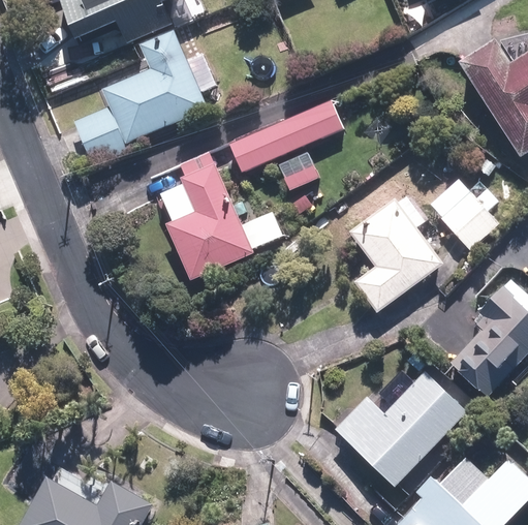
[(53,0),(68,43),(114,27),(121,47),(168,29),(160,8),(175,3),(174,0),(53,0)]
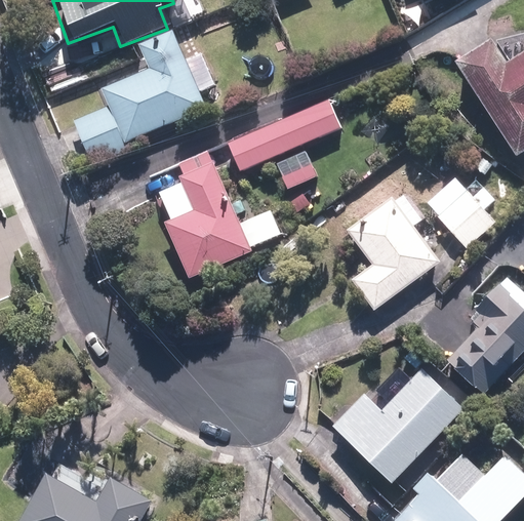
[(72,122),(93,166),(131,148),(128,141),(206,104),(200,91),(215,84),(202,54),(194,57),(188,45),(182,48),(173,33),(138,49),(147,67),(101,89),(108,105),(72,122)]
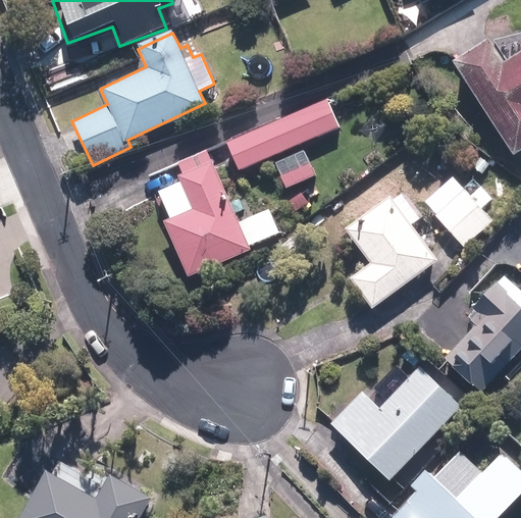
[(480,41),(449,61),(511,158),(520,152),(520,52),(497,67),(480,41)]
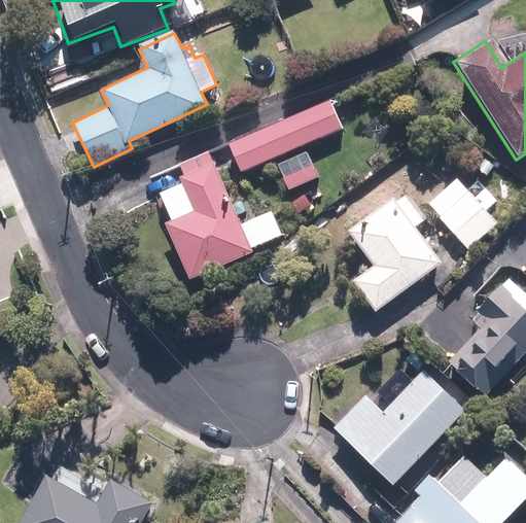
[(328,99),(226,144),(239,173),(341,128),(328,99)]
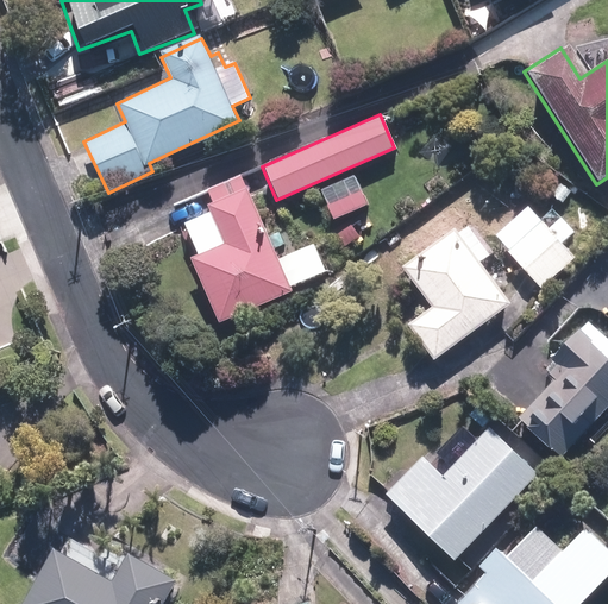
[(357,170),(318,189),(332,221),(373,202),(357,170)]
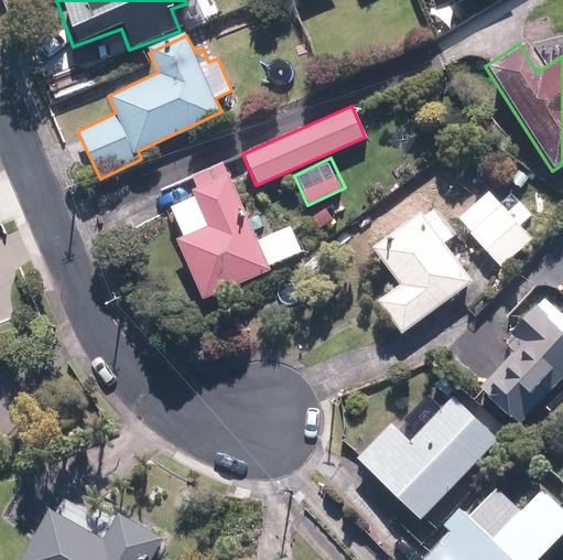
[(269,264),(301,249),(290,224),(258,238),(252,228),(268,222),(262,210),(246,217),(220,161),(190,174),(197,191),(170,203),(184,237),(175,240),(202,301),(271,270),(269,264)]
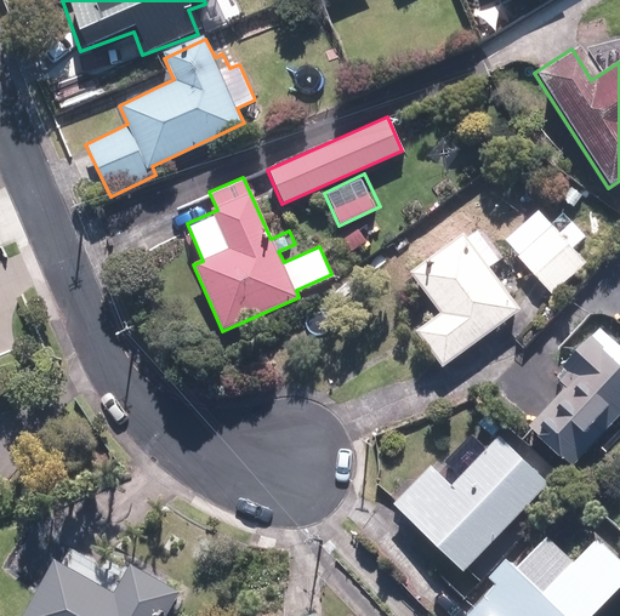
[(591,200),(569,180),(555,195),(576,216),(591,200)]
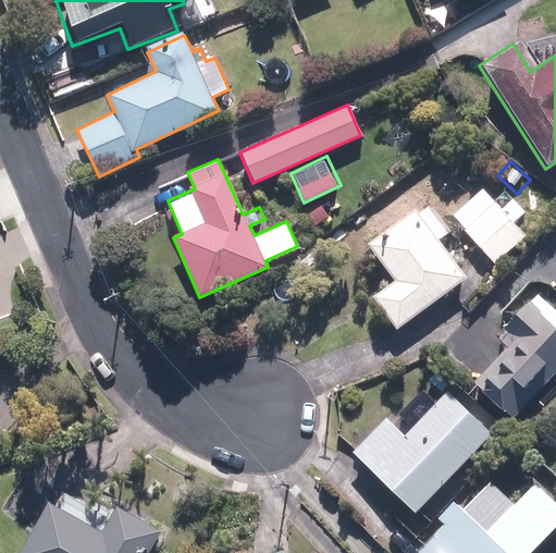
[(483,187),(453,213),(497,265),(529,236),(516,221),(527,211),(515,197),(502,209),(483,187)]
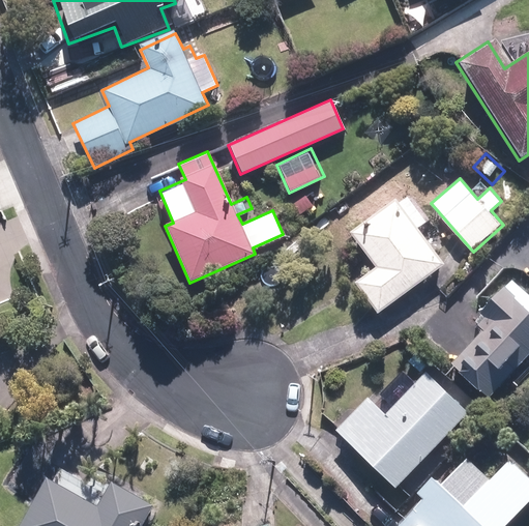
[(311,191),(284,207),(292,222),(320,205),(311,191)]
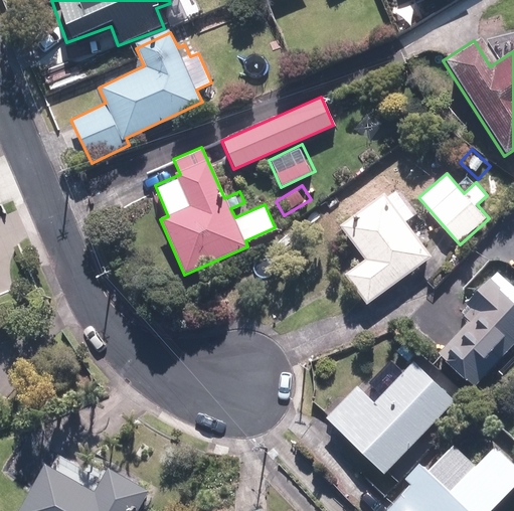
[(364,306),(427,259),(401,224),(415,214),(397,190),(384,200),(380,194),(339,225),(357,249),(341,262),(349,273),(343,278),(364,306)]
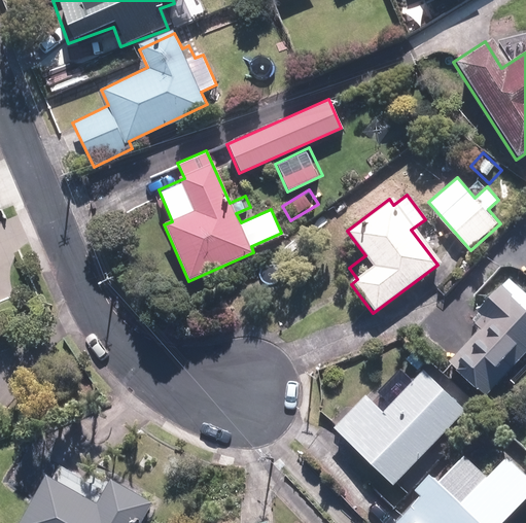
[(479,397),(525,349),(525,291),(506,273),(479,301),(485,307),(470,321),(479,330),(446,363),(479,397)]
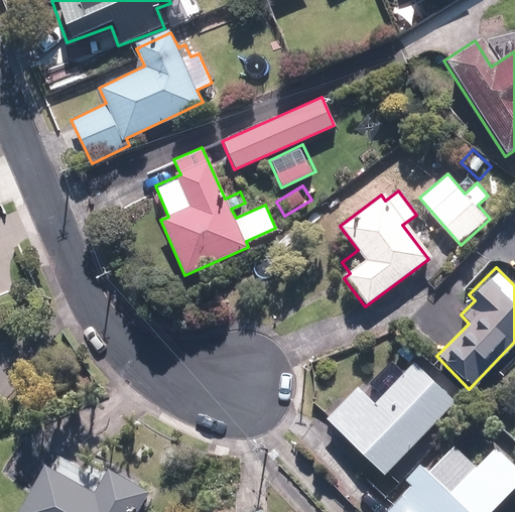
[(394,367),(369,392),(361,384),(326,419),(384,476),(456,402),(414,361),(401,374),(394,367)]
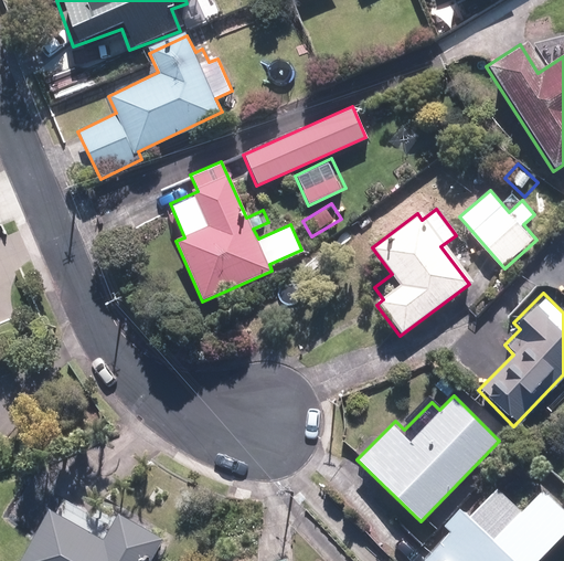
[(147,560),(160,539),(117,516),(103,542),(52,515),(63,493),(28,474),(6,515),(36,530),(20,560),(147,560)]
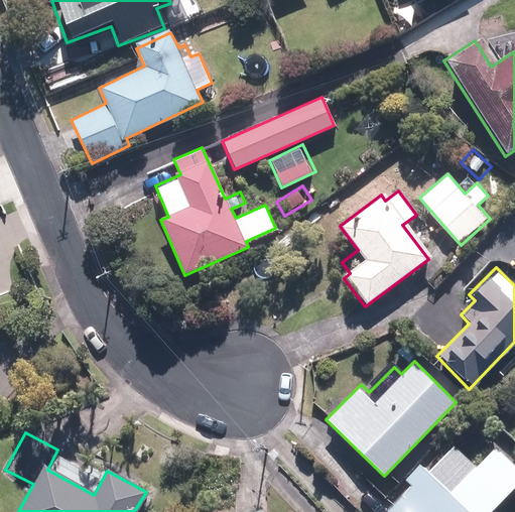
[(391,508),(387,511),(488,511),(514,486),(514,464),(496,444),(473,468),(453,446),(430,469),(424,464),(420,469),(417,466),(401,482),(406,487),(388,505),(391,508)]
